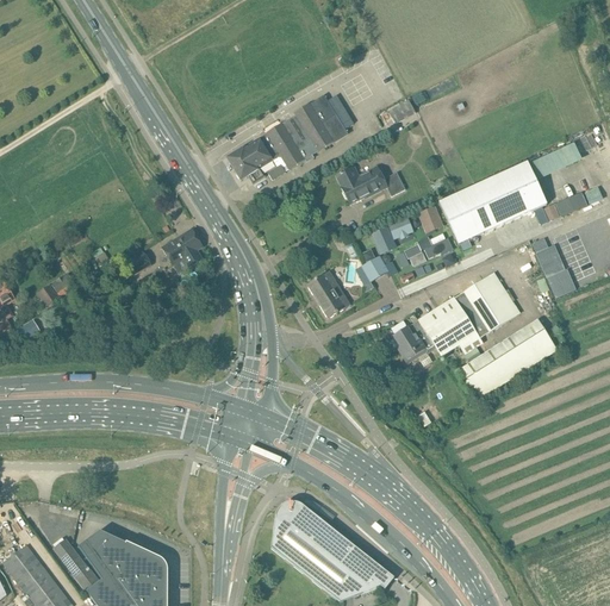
[(342,123),(324,94),(310,102),(294,112),(296,114),(282,123),(281,122),(266,132),(267,132),(243,147),(236,151),(226,157),(241,180),(248,175),(253,182),(263,176),(266,175),(260,166),(273,156),(280,152),(284,160),(288,167),(290,168),(334,141),(332,138),(347,130),(342,123)]
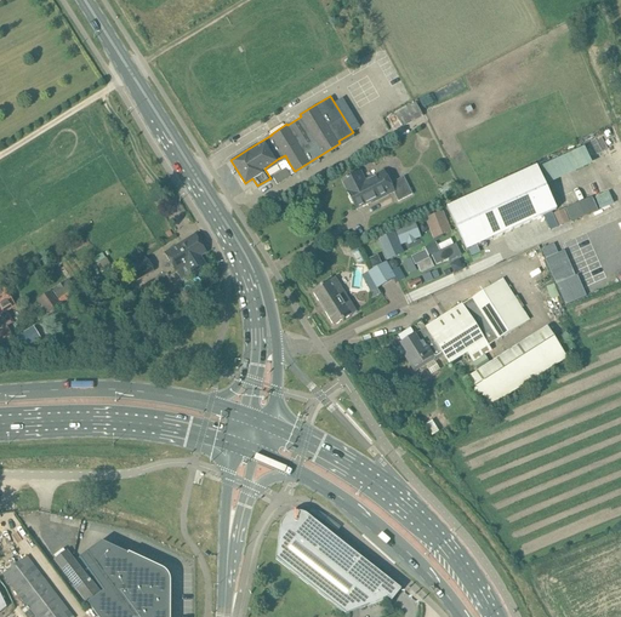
[(423,112),(416,98),(396,110),(403,123),(423,112)]
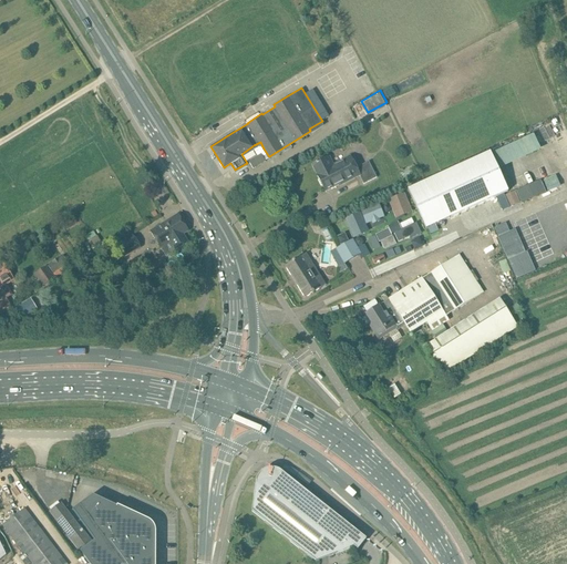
[(409,187),(426,227),(508,188),(491,150),(409,187)]
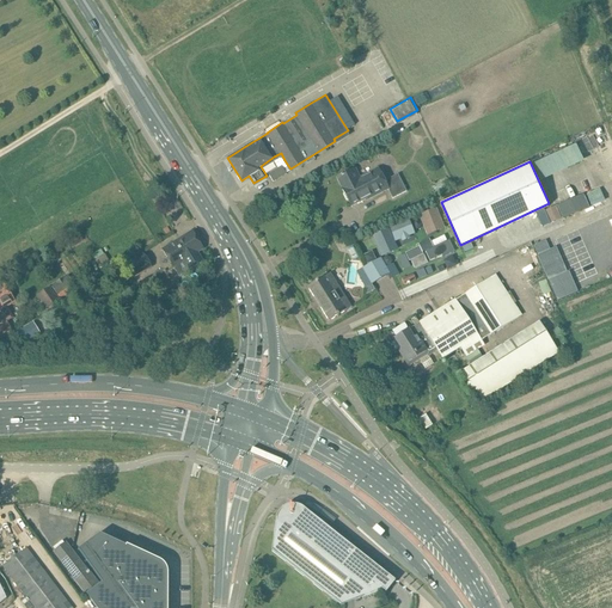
[(282,165),(269,172),(274,179),(286,171),(282,165)]
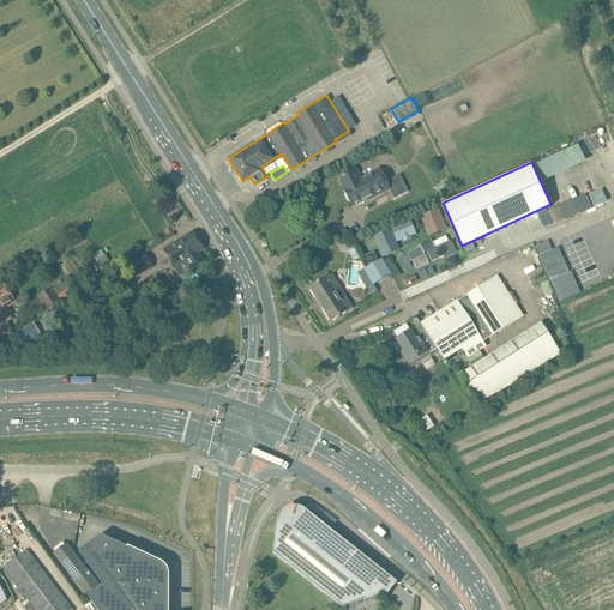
[(409,188),(401,171),(386,177),(380,167),(361,176),(356,168),(338,176),(344,187),(343,187),(351,204),(372,194),(373,195),(390,186),(395,195),(409,188)]
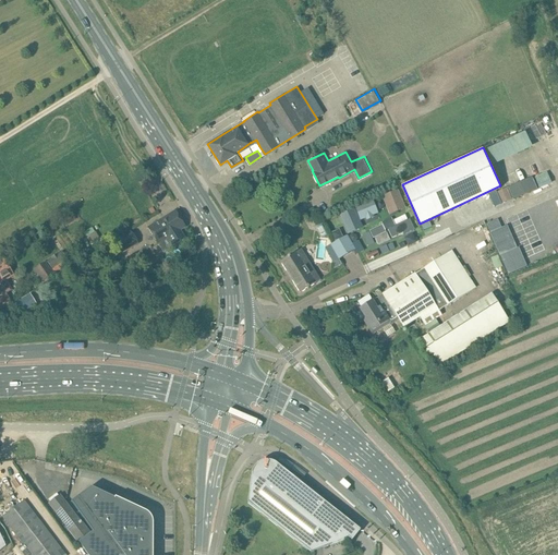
[(537,184),(549,180),(545,168),(533,172),(537,184)]
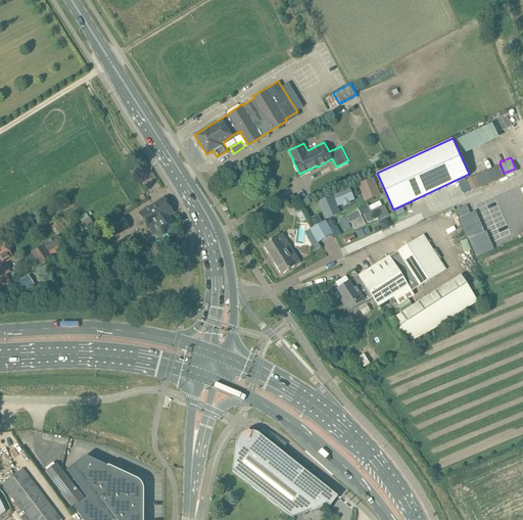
[(498,163),(476,174),(481,185),(504,175),(498,163)]
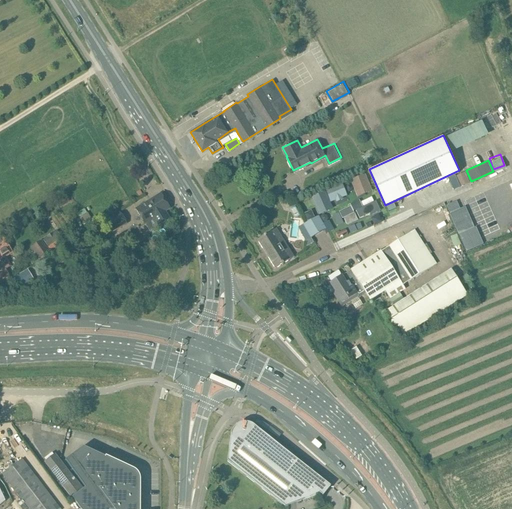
[(465,170),(456,174),(461,184),(469,180),(465,170)]
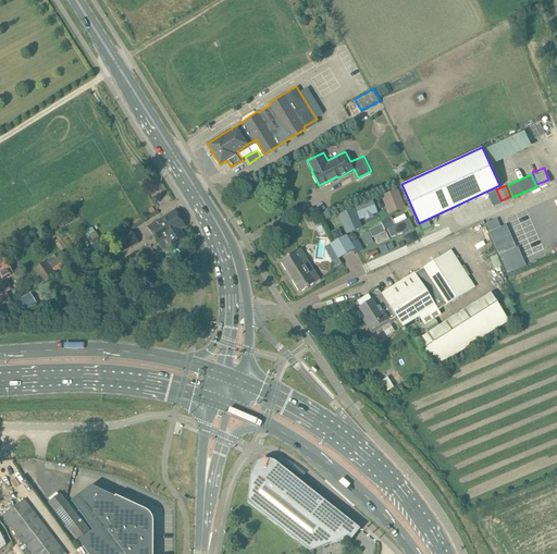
[(381,194),(388,212),(405,206),(397,187),(381,194)]
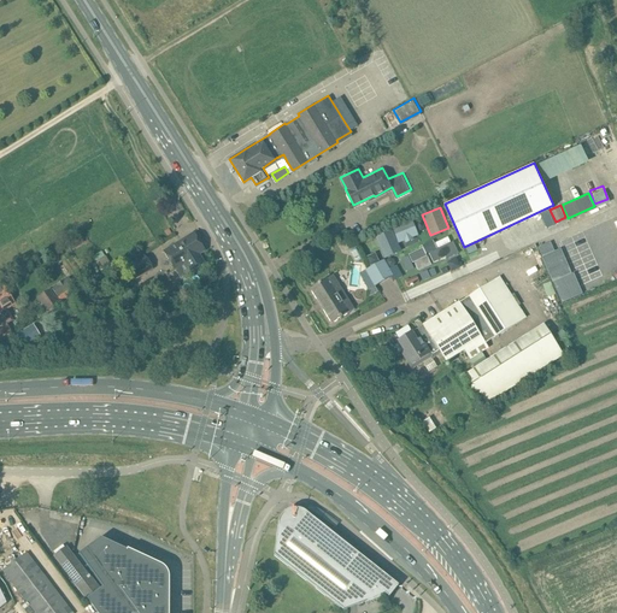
[(547,227),(556,222),(548,208),(540,212),(547,227)]
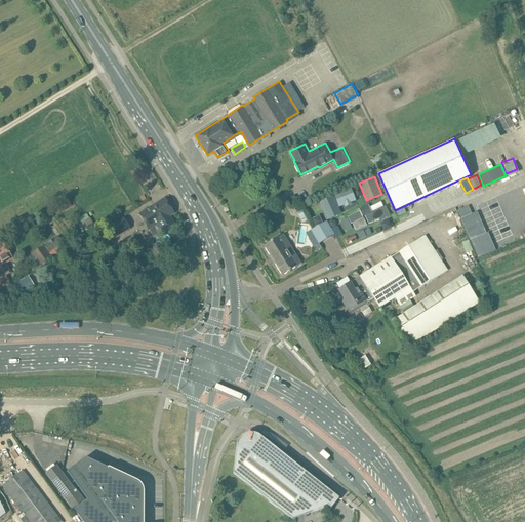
[(345,203),(345,205),(352,203),(351,201),(356,199),(351,188),(334,194),(339,205),(345,203)]
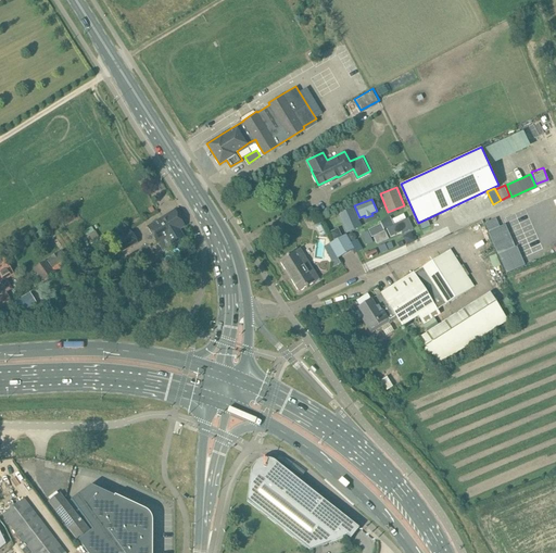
[(345,229),(361,223),(353,206),(338,213),(345,229)]
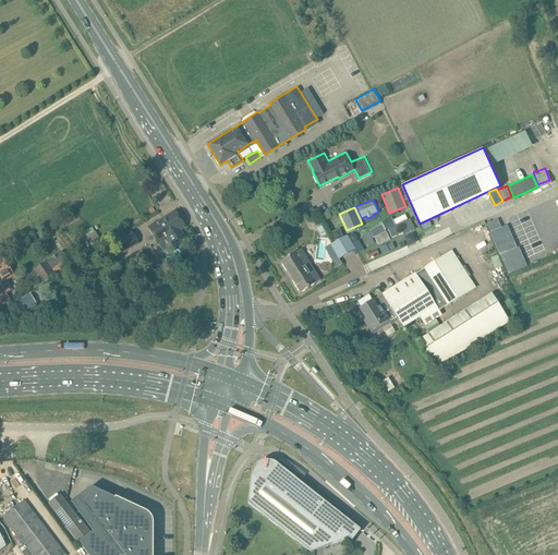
[(181,228),(185,225),(176,208),(149,225),(159,241),(169,236),(173,243),(185,236),(181,228)]
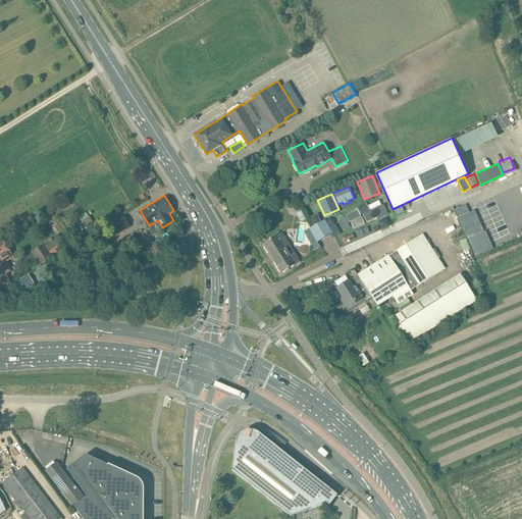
[(285,202),(288,205),(291,206),(295,204),(296,201),(294,198),(290,196),(286,198),(285,202)]
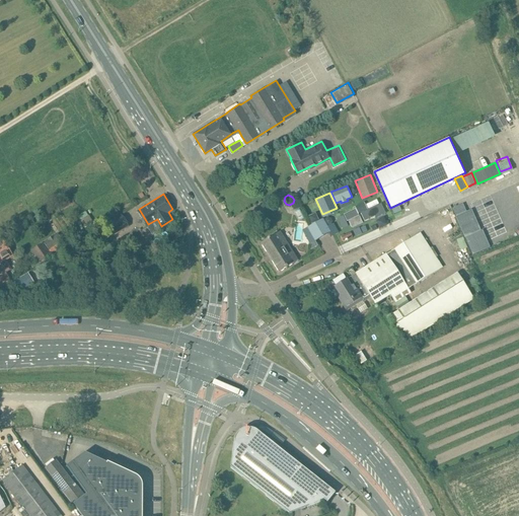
[(63,206),(70,201),(68,197),(60,201),(63,206)]
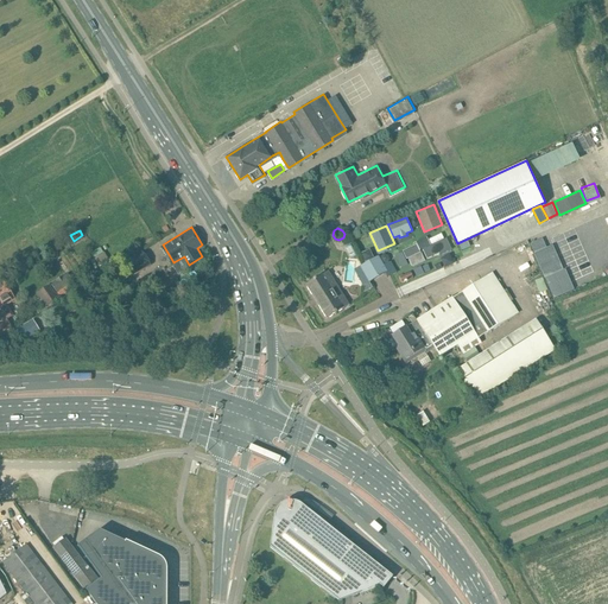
[(430,243),(425,235),(415,240),(416,242),(419,249),(422,248),(430,243)]
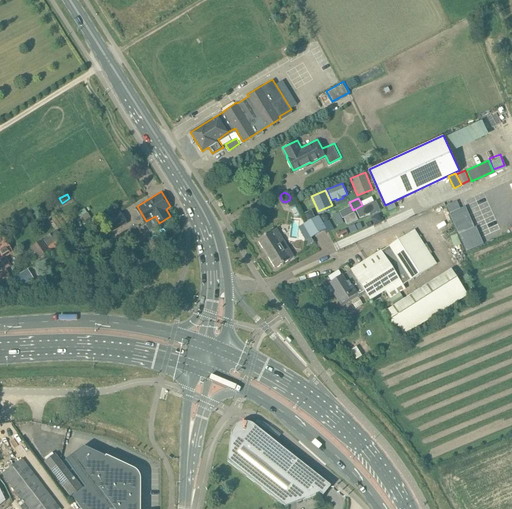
[(362,205),(355,209),(359,217),(369,212),(370,214),(380,209),(375,199),(362,205)]
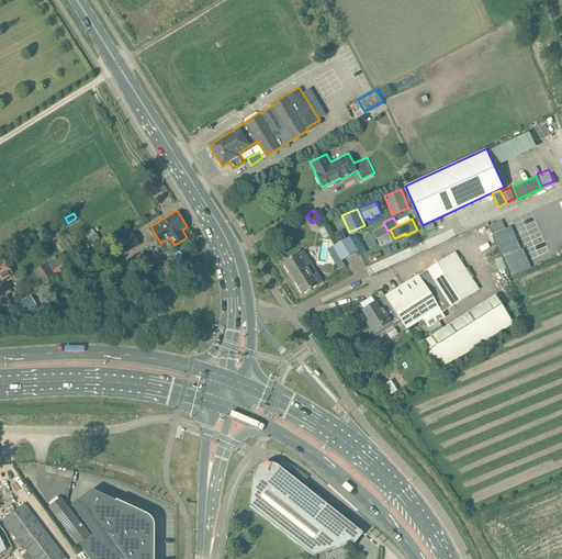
[(502,220),(490,224),(495,235),(506,230),(502,220)]
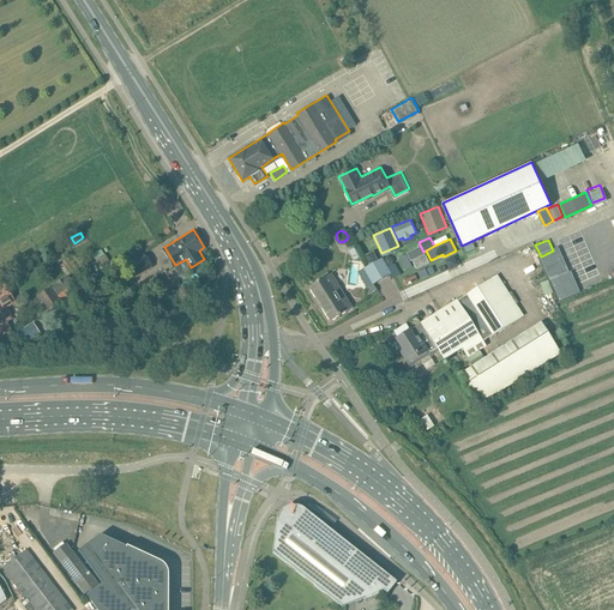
[(100,267),(110,261),(106,252),(104,252),(101,247),(92,252),(96,258),(95,258),(100,267)]
